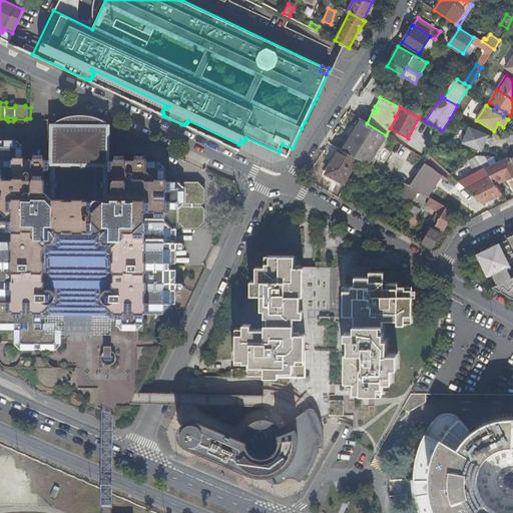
[(48,165),(108,164),(109,123),(98,116),(83,113),(71,112),(54,120),(49,120),(48,165)]
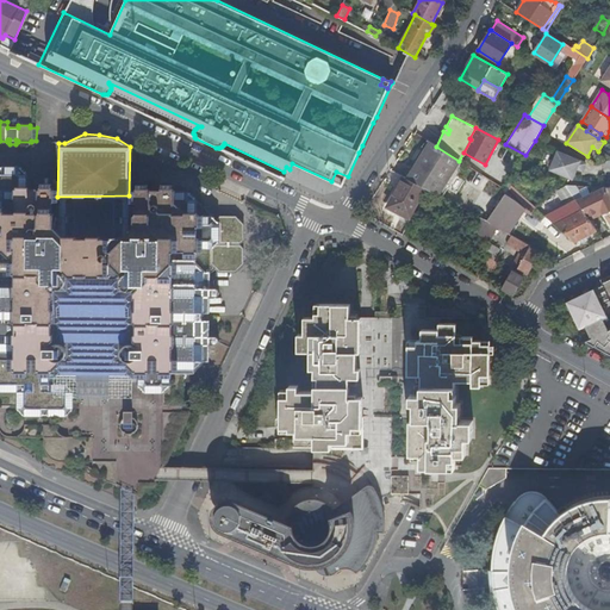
[(427,141),(414,161),(447,179),(459,161),(436,147),(427,141)]
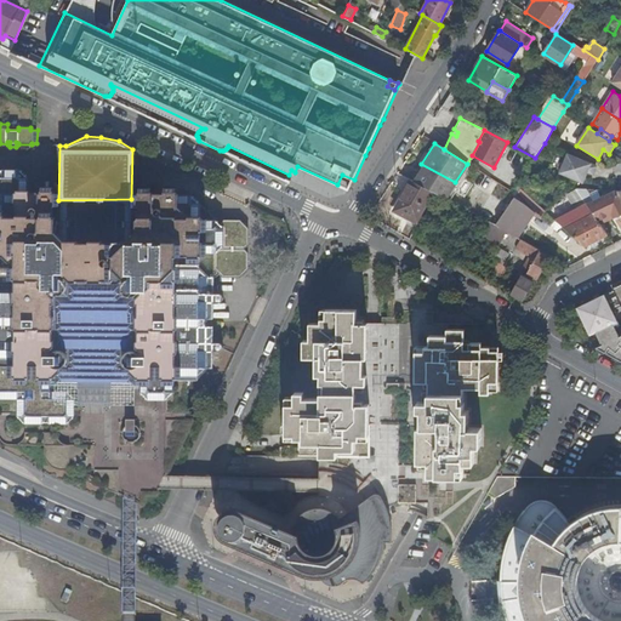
[(597,166),(568,154),(560,172),(584,182),(587,174),(593,176),(597,166)]
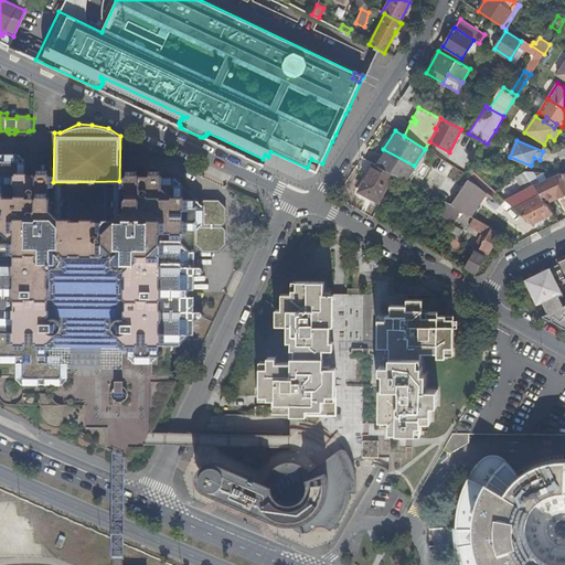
[(405,180),(414,166),(383,149),(380,155),(383,156),(376,166),(394,174),(405,180)]
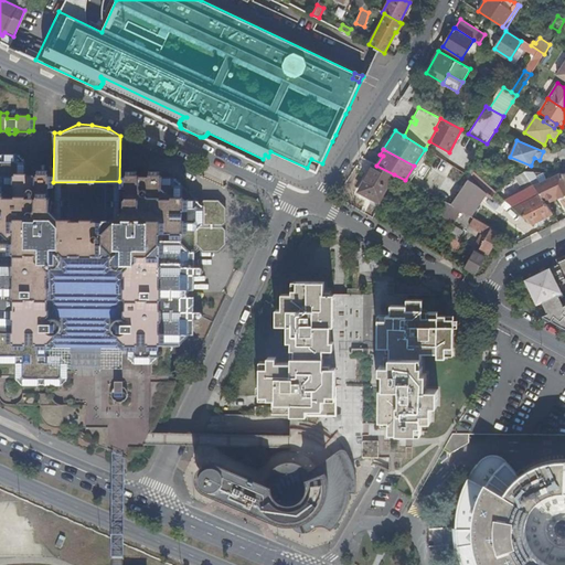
[(311,159),(307,168),(318,173),(322,163),(311,159)]
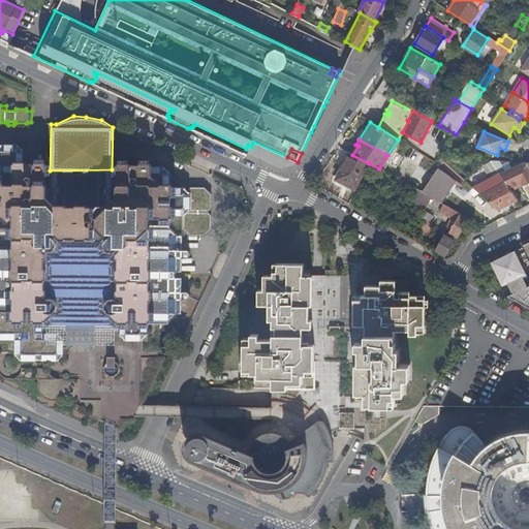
[(336,180),(355,189),(359,185),(369,163),(352,155),(349,153),(336,180)]
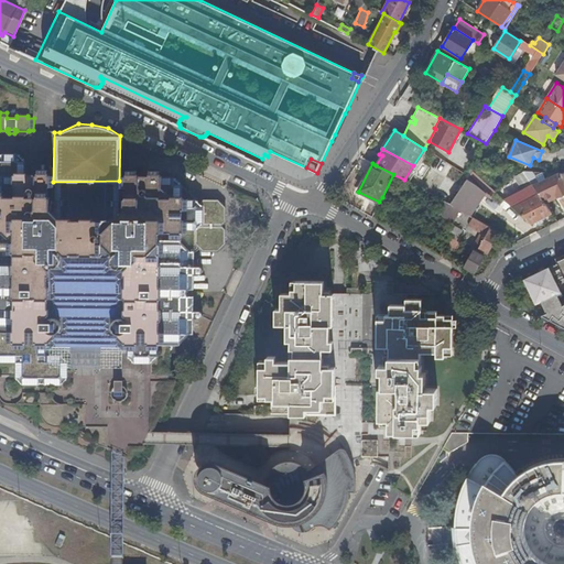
[(518,185),(528,180),(523,171),(513,176),(518,185)]
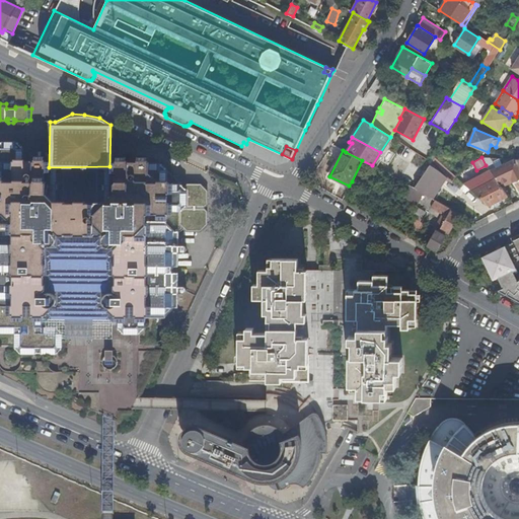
[(434,159),(414,188),(423,193),(431,181),(438,186),(441,180),(434,176),(438,170),(443,174),(447,170),(434,159)]
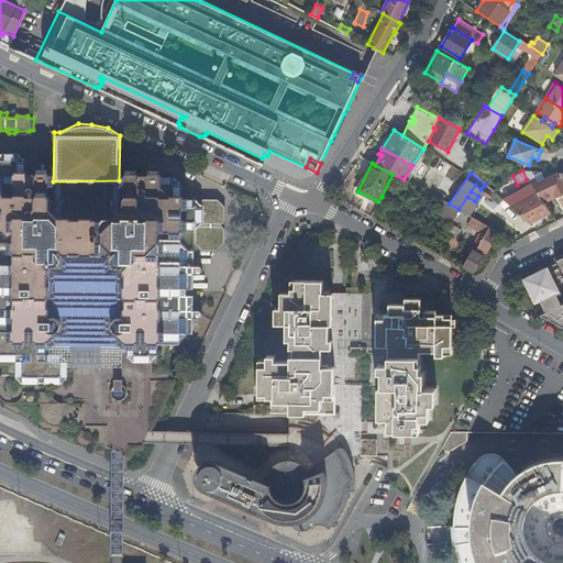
[(554,174),(531,185),(538,194),(541,198),(553,192),(555,196),(562,192),(562,183),(562,181),(559,173),(558,173),(554,174)]
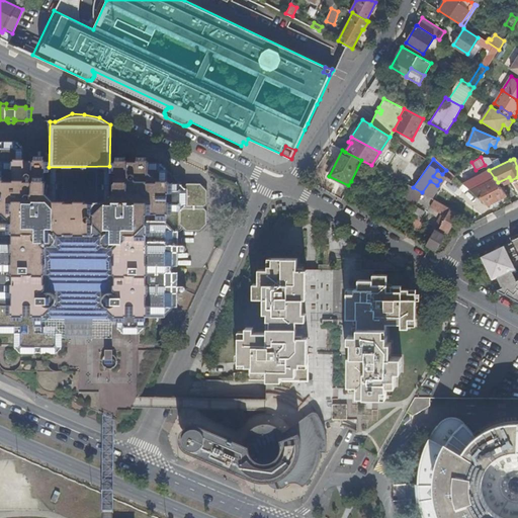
[(0,367),(30,382),(48,392),(78,405),(79,404),(80,404),(98,412),(99,413),(100,413),(110,417),(118,420),(119,421),(119,422),(120,422),(121,421),(123,421),(125,421),(126,420),(127,419),(127,418),(130,413),(131,413),(132,413),(132,412),(132,411),(135,404),(140,393),(141,393),(142,392),(142,391),(141,390),(150,371),(159,352),(159,351),(155,351),(155,332),(156,332),(156,331),(156,330),(155,330),(155,311),(156,311),(156,310),(156,309),(155,309),(155,298),(155,297),(154,297),(153,296),(153,289),(168,290),(169,291),(172,293),(182,293),(183,292),(184,292),(184,291),(185,290),(185,289),(185,288),(184,287),(183,286),(182,285),(172,285),(168,282),(168,270),(169,270),(170,269),(170,268),(169,268),(168,268),(169,256),(171,252),(181,252),(182,252),(183,251),(184,251),(185,250),(185,248),(185,247),(183,245),(182,245),(172,245),(169,240),(169,228),(181,228),(181,229),(181,230),(182,230),(183,229),(183,228),(202,228),(202,229),(203,229),(204,229),(204,228),(203,227),(203,208),(204,207),(204,206),(203,205),(203,188),(202,188),(202,187),(184,187),(183,186),(182,185),(182,186),(164,167),(163,167),(162,167),(162,166),(144,166),(143,167),(142,167),(142,166),(122,166),(121,167),(121,166),(120,165),(109,166),(49,167),(45,167),(42,169),(35,169),(34,169),(32,169),(31,170),(31,171),(31,173),(26,173),(27,171),(26,171),(26,170),(25,169),(24,169),(16,168),(11,165),(0,164),(0,367)]
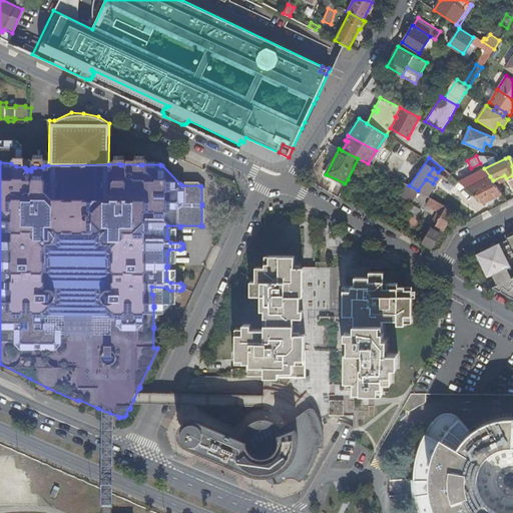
[(449,174),(442,168),(438,172),(439,174),(445,179),(449,174)]
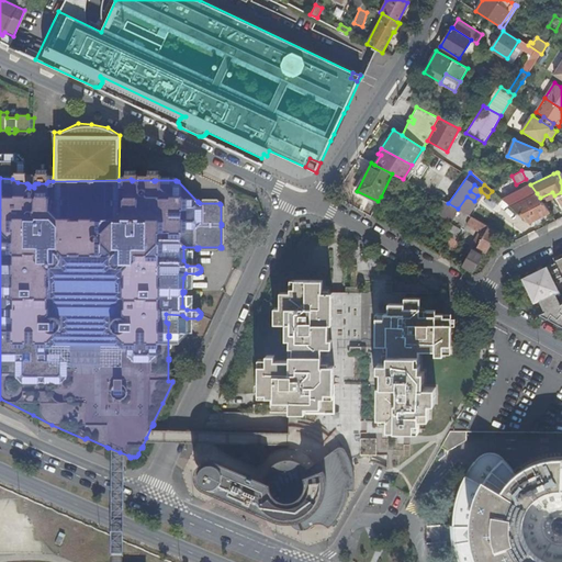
[(502,198),(508,204),(513,199),(506,192),(502,198)]
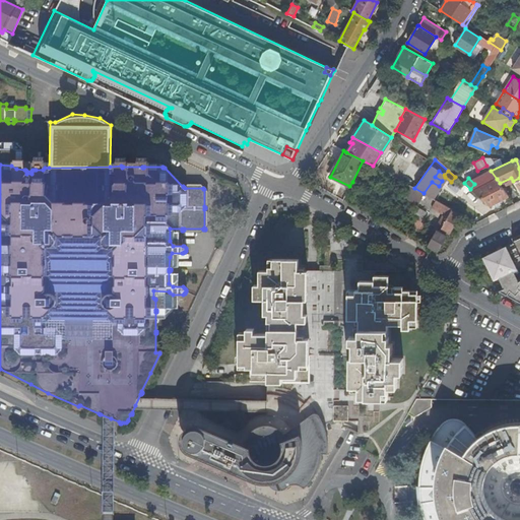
[(502,187),(513,181),(511,178),(500,183),(502,187)]
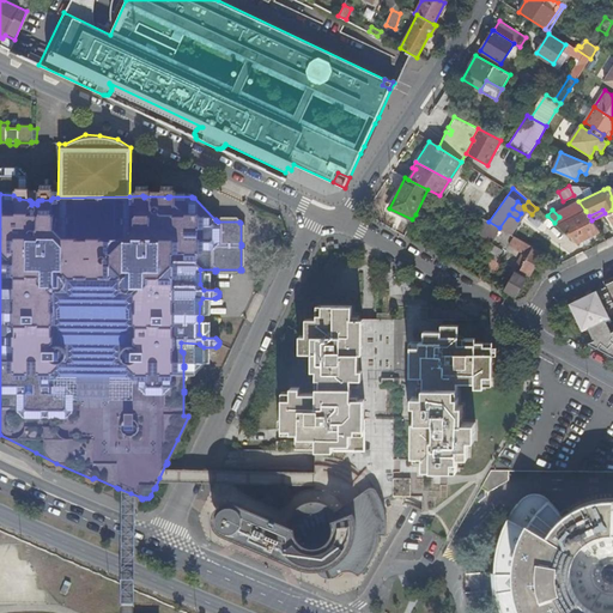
[(576,243),(599,231),(592,220),(589,216),(586,211),(557,225),(576,243)]
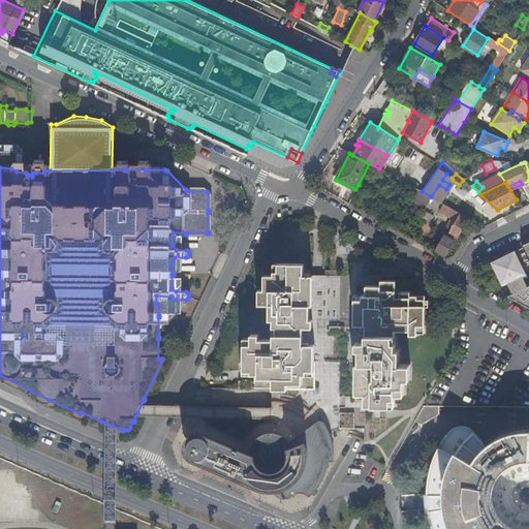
[(425,208),(431,196),(422,191),(419,190),(415,188),(409,198),(425,208)]
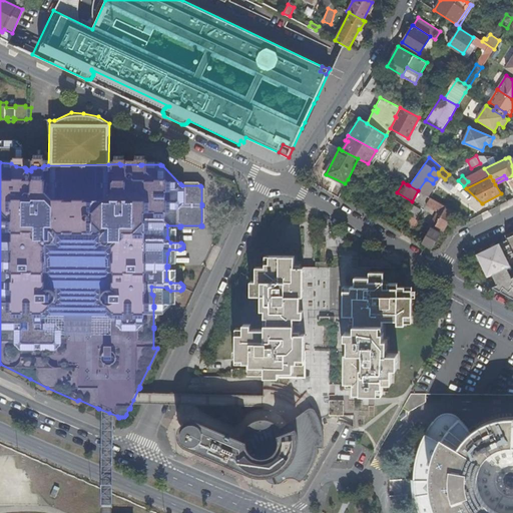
[(430,223),(441,229),(443,230),(454,211),(429,197),(426,204),(437,210),(430,223)]
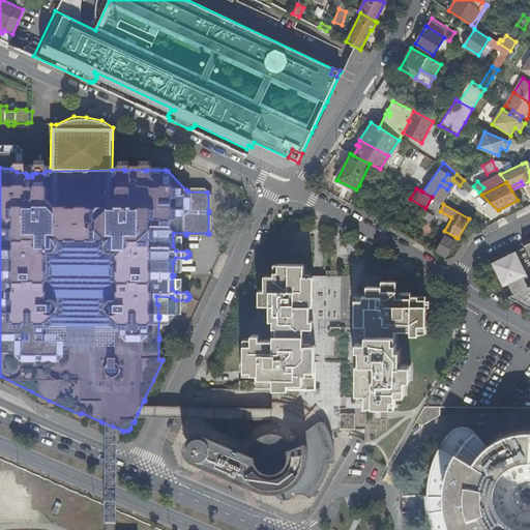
[(423,211),(418,219),(422,222),(433,228),(435,225),(431,223),(434,217),(423,211)]
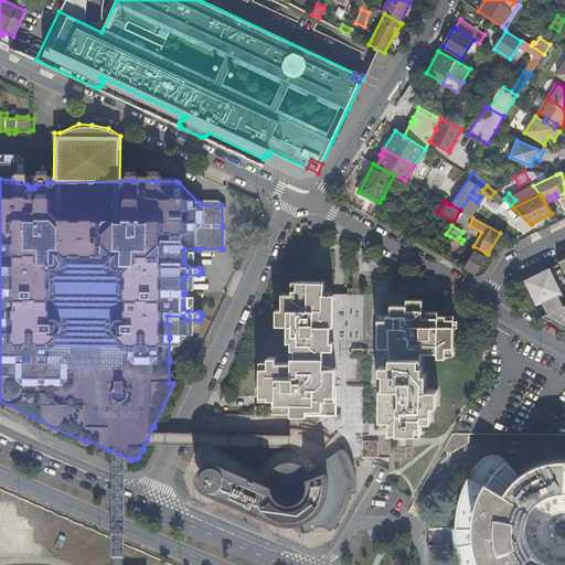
[(457,251),(461,243),(450,236),(446,245),(457,251)]
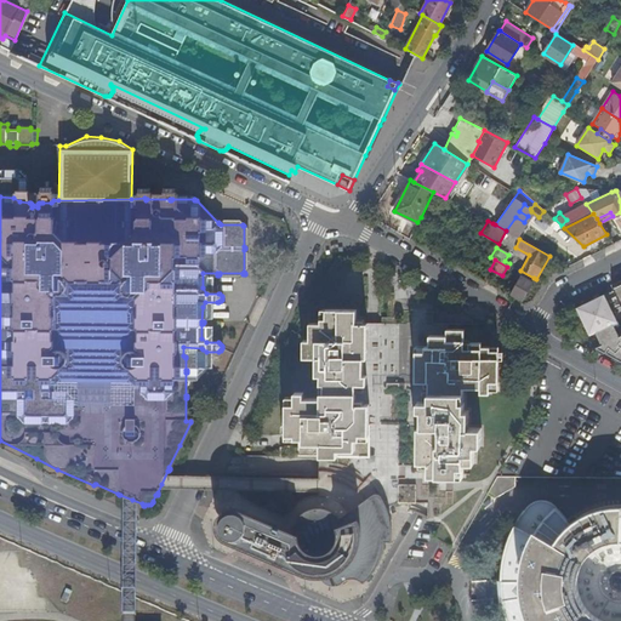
[(531,280),(534,278),(520,271),(519,274),(522,274),(531,280)]
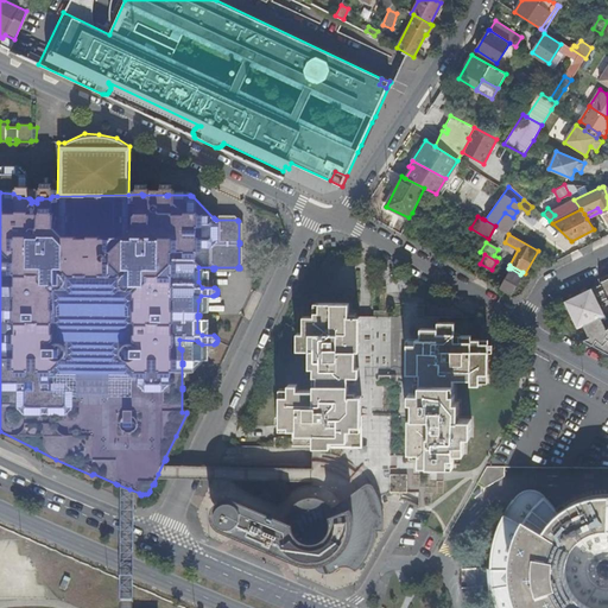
[(511,293),(521,276),(520,274),(511,268),(500,287),(511,293)]
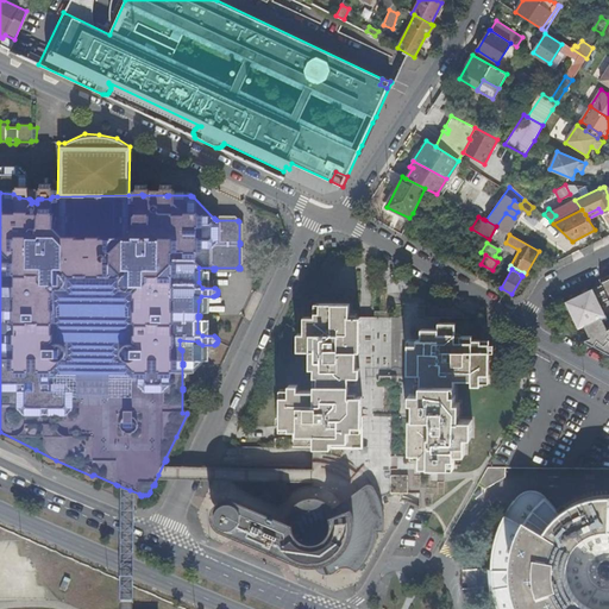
[(566,302),(579,328),(584,326),(602,318),(607,315),(606,315),(601,305),(608,300),(608,275),(600,280),(602,284),(566,302)]
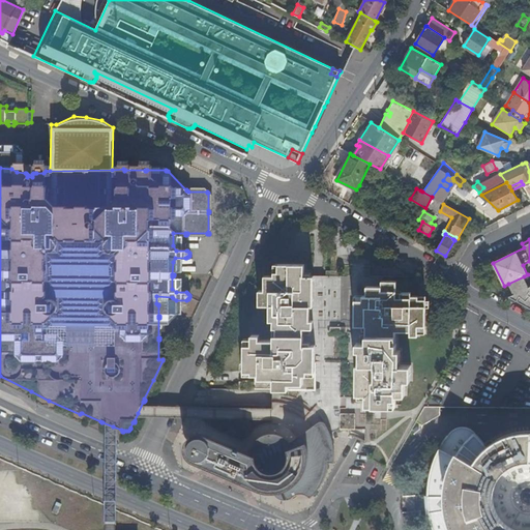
[(322,419),(330,433),(340,429),(350,429),(355,429),(361,429),(370,429),(380,411),(380,399),(387,399),(406,365),(399,365),(395,365),(395,360),(400,360),(400,352),(400,351),(395,351),(396,331),(410,331),(410,333),(410,335),(417,335),(417,333),(424,332),(425,332),(425,306),(425,299),(418,298),(418,296),(411,295),(411,292),(401,292),(400,296),(396,296),(396,292),(396,281),(381,281),(381,276),(369,275),(370,264),(331,264),(331,274),(314,274),(303,274),(303,263),(286,263),(278,263),(278,270),(273,270),(273,274),(264,274),(264,289),(259,289),(259,304),(270,304),(274,304),(274,308),(270,308),(269,320),(273,320),(273,339),(260,339),(260,334),(252,334),(252,344),(243,344),(243,370),(252,371),(252,374),(255,374),(255,381),(240,381),(240,389),(271,389),(271,416),(271,422),(277,422),(284,424),(291,429),(297,434),(322,419)]
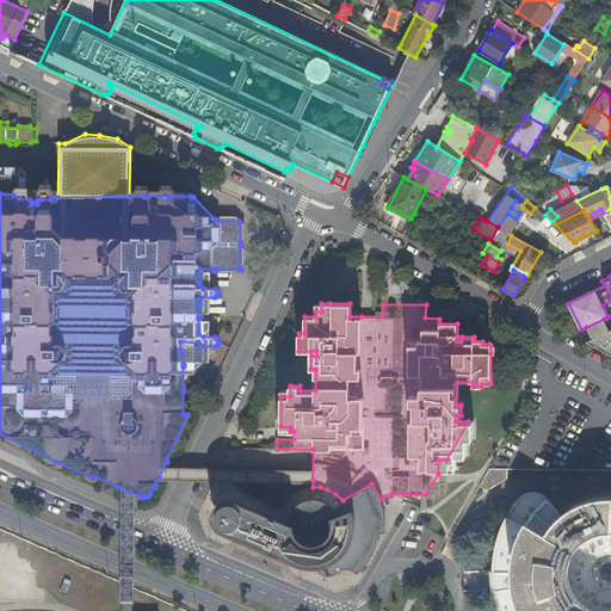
[(604,319),(586,327),(592,339),(610,331),(604,319)]
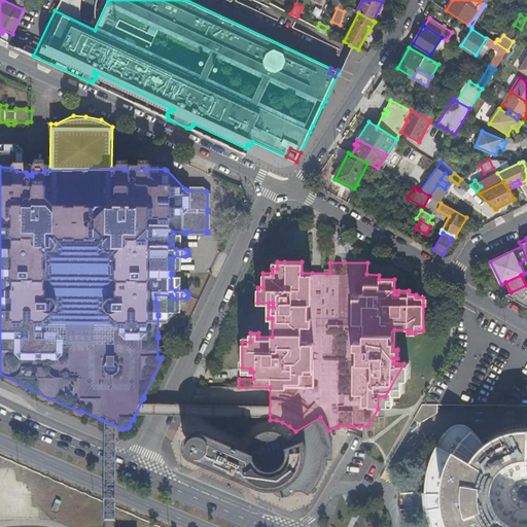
[(526,307),(526,284),(526,285),(511,292),(505,295),(526,307)]
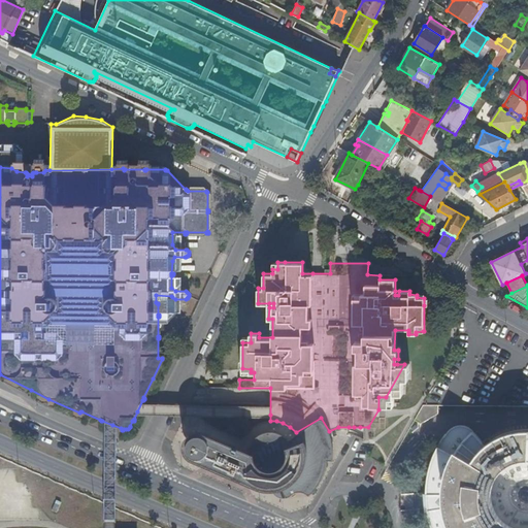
[(276,421),(270,421),(269,421),(265,421),(261,422),(257,423),(253,426),(251,427),(249,429),(246,430),(243,434),(242,436),(241,438),(240,438),(230,434),(215,427),(209,439),(208,438),(207,436),(205,434),(203,434),(200,433),(196,433),(193,434),(191,435),(189,436),(188,438),(187,440),(186,443),(186,447),(187,450),(188,452),(190,454),(191,456),(193,457),(196,457),(198,457),(200,457),(202,457),(204,456),(205,455),(217,460),(238,469),(239,471),(240,473),(242,475),(245,480),(246,481),(249,483),(251,484),(256,487),(261,489),(264,489),(267,490),(272,490),(273,491),(274,492),(275,494),(278,496),(281,497),(283,497),(285,497),(288,497),(289,496),(291,495),(292,495),(293,494),(294,492),(298,491),(299,491),(301,491),(303,492),(305,493),(306,494),(308,496),(309,495),(315,490),(317,486),(319,483),(320,482),(321,480),(323,475),(324,472),(325,468),(326,464),(327,460),(332,460),(333,458),(333,454),(333,451),(332,447),(332,442),(331,437),(330,434),(329,431),(321,418),(296,432),(290,427),(283,423),(276,421)]
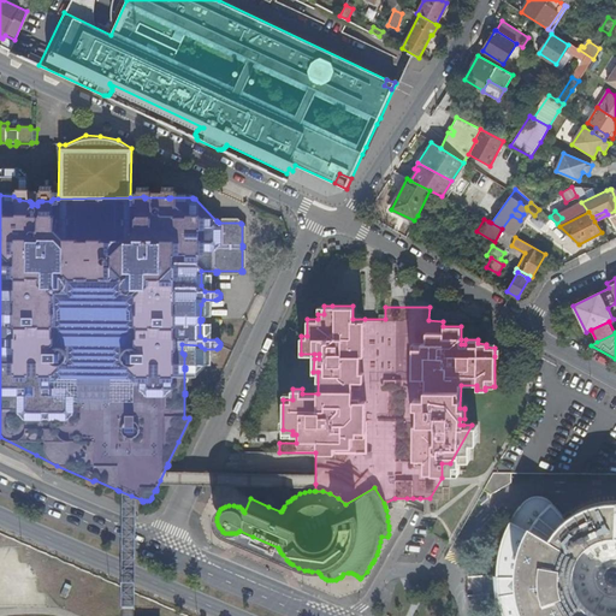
[(615,615),(615,503),(612,503),(604,504),(594,505),(587,508),(580,511),(573,516),(564,521),(552,508),(550,504),(546,502),(540,501),(537,501),(531,501),(523,504),(521,508),(520,510),(519,509),(511,520),(507,531),(502,542),(499,549),(497,566),(496,578),(496,587),(498,602),(499,609),(501,615),(615,615)]
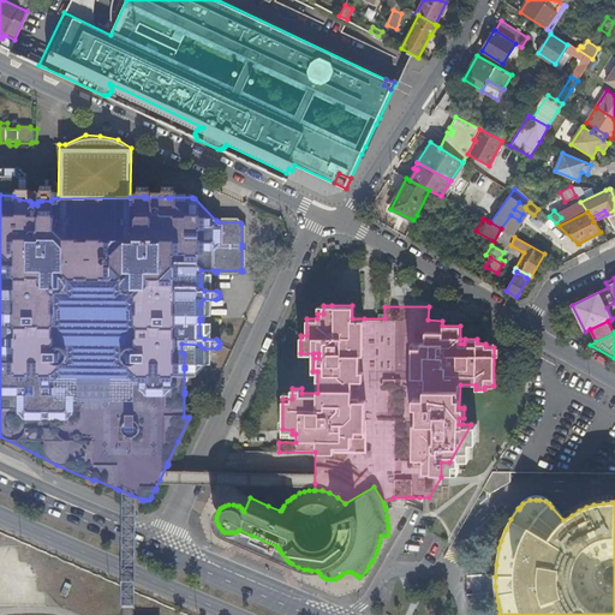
[(66,597),(71,585),(66,583),(60,595),(66,597)]
